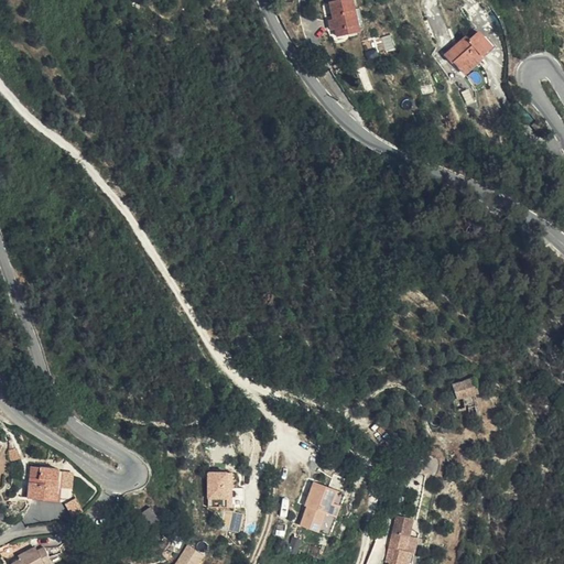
[(328,19),(331,28),(333,34),(355,30),(353,24),(349,8),(347,0),(325,0),(324,0),(328,19)]
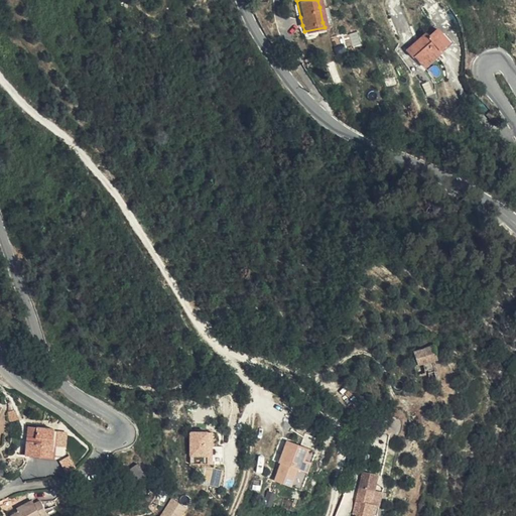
[(319,7),(323,22),(328,20),(325,6),(319,7)]
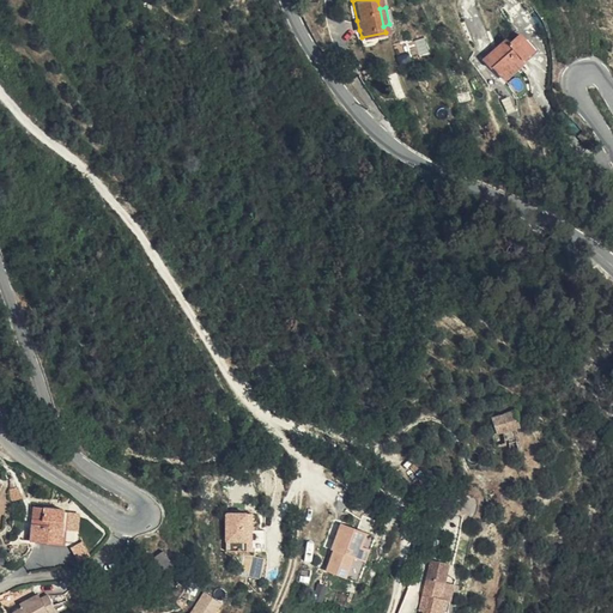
[(508,22),(501,13),(496,18),(503,26),(475,54),(485,64),(489,61),(498,71),(516,53),(515,50),(525,41),(507,23),(508,22)]
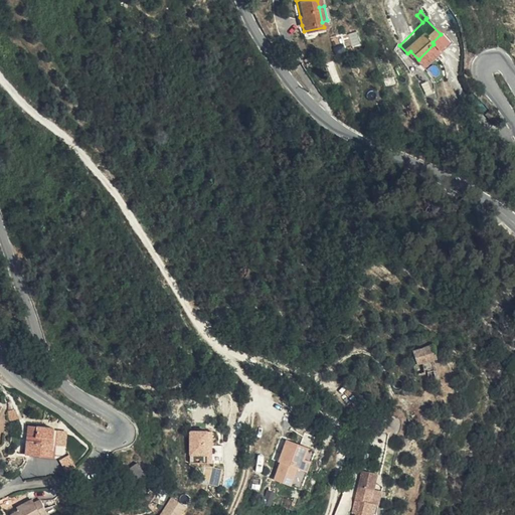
[(411,347),(413,362),(422,360),(424,371),(425,376),(433,375),(430,358),(438,357),(435,342),(411,347)]
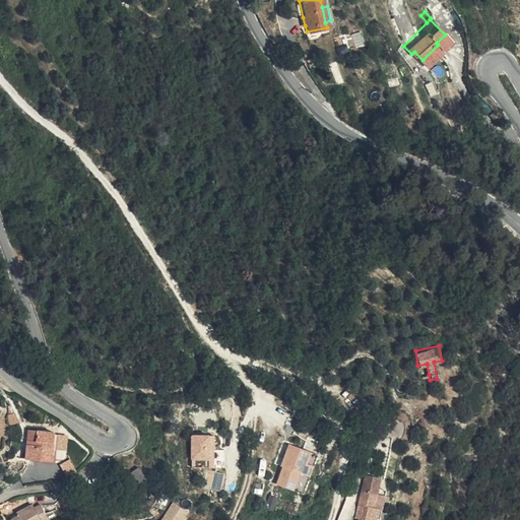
[(427,364),(417,366),(414,367),(416,377),(429,375),(427,364)]
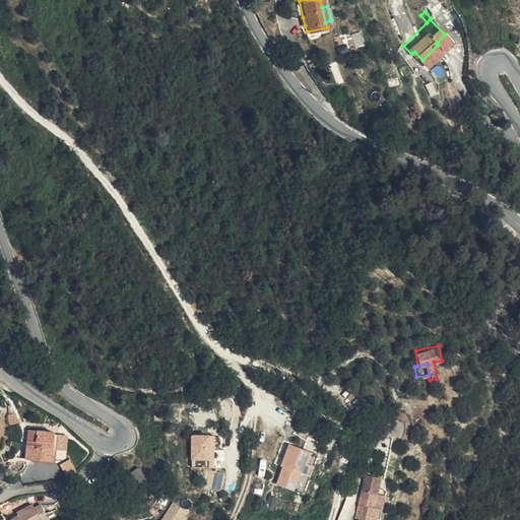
[(54,456),(56,430),(29,429),(28,457),(43,459),(43,455),(54,456)]
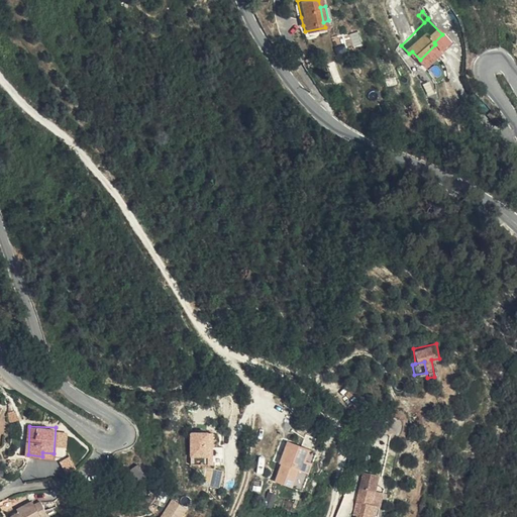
[(190,432),(190,466),(214,466),(213,432),(190,432)]
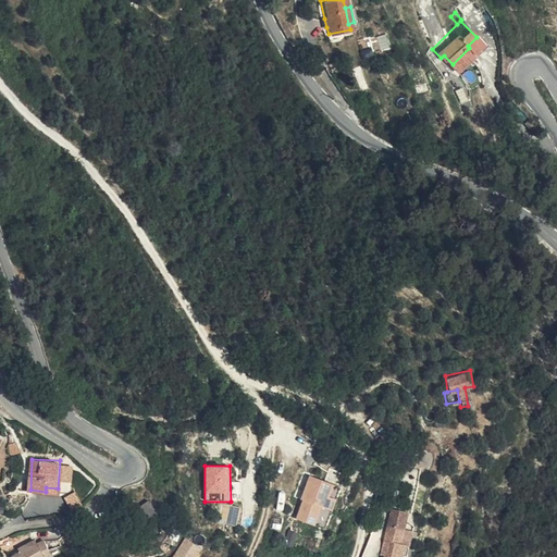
[(335,482),(300,470),(292,494),(294,495),(287,514),(320,525),(335,482)]
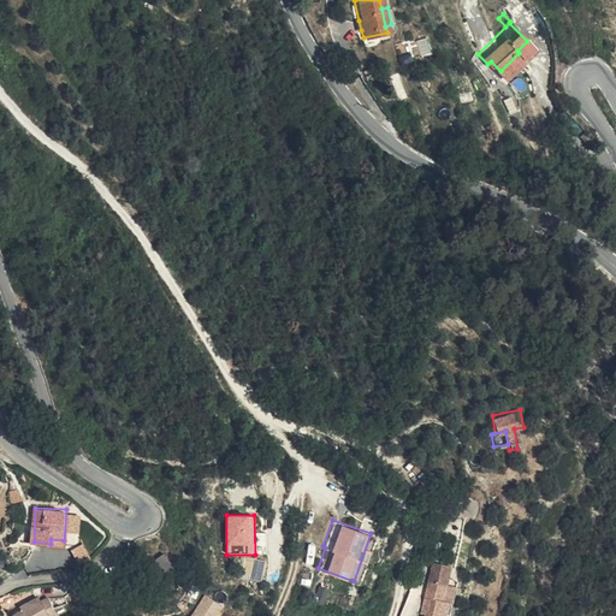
[(427,562),(422,579),(437,584),(442,567),(427,562)]
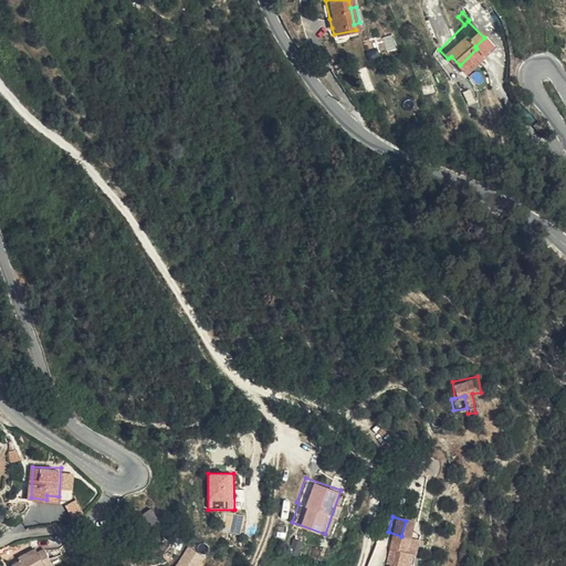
[(389,548),(385,563),(384,565),(400,565),(405,552),(398,549),(401,536),(388,532),(384,546),(389,548)]
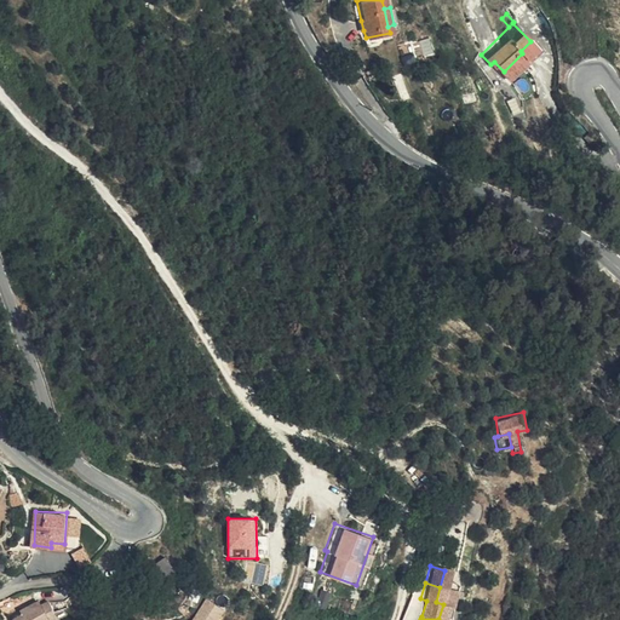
[(448,590),(440,587),(436,602),(443,604),(445,604),(448,590)]
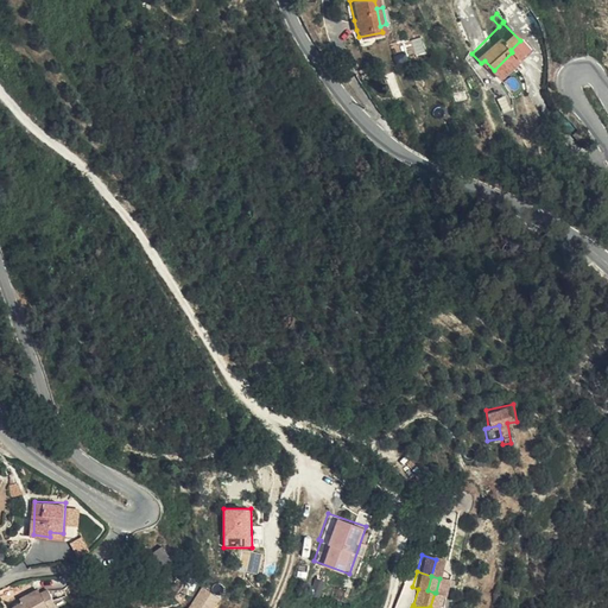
[(50,586),(14,605),(16,607),(46,607),(48,607),(49,607),(56,607),(61,606),(50,586)]
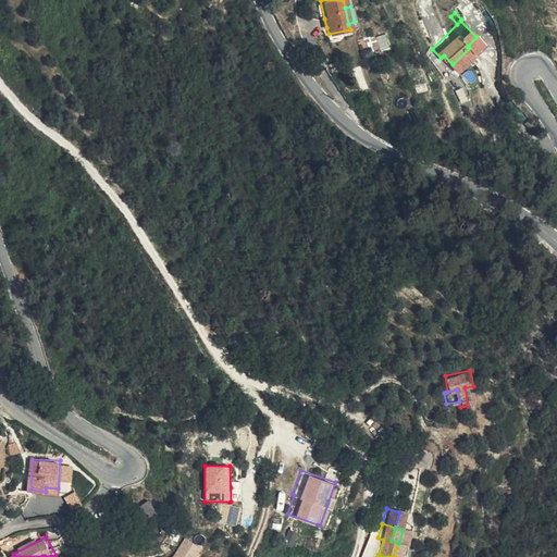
[(186,537),(171,556),(197,556),(202,551),(186,537)]
